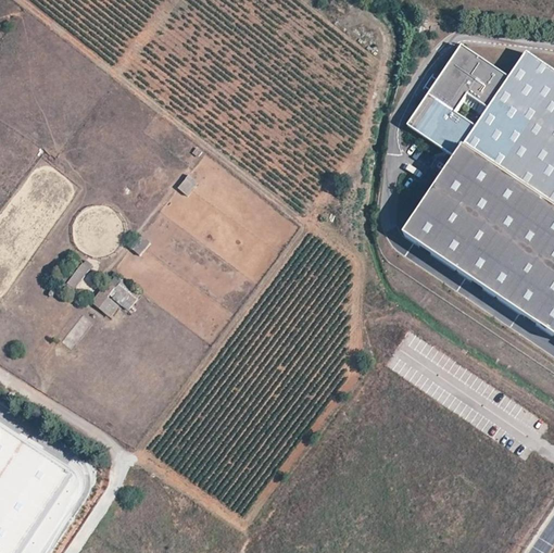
[(462,142),(507,74),(461,42),(406,123),(453,154),(462,142)]
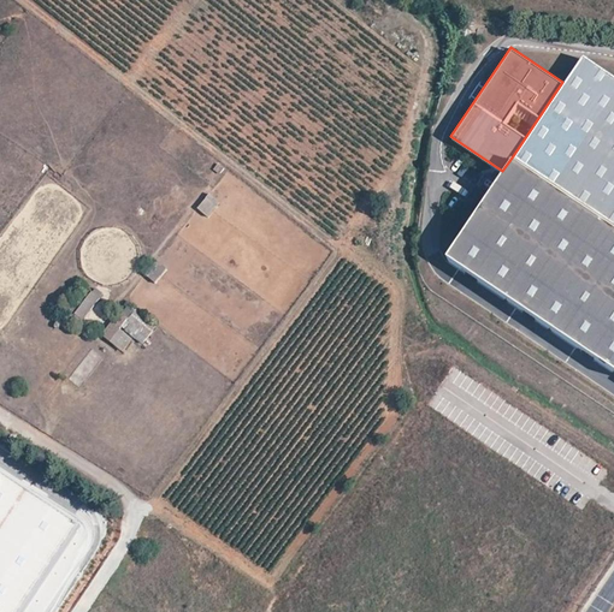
[(562,82),(512,158),(613,225),(613,73),(582,53),(562,82)]
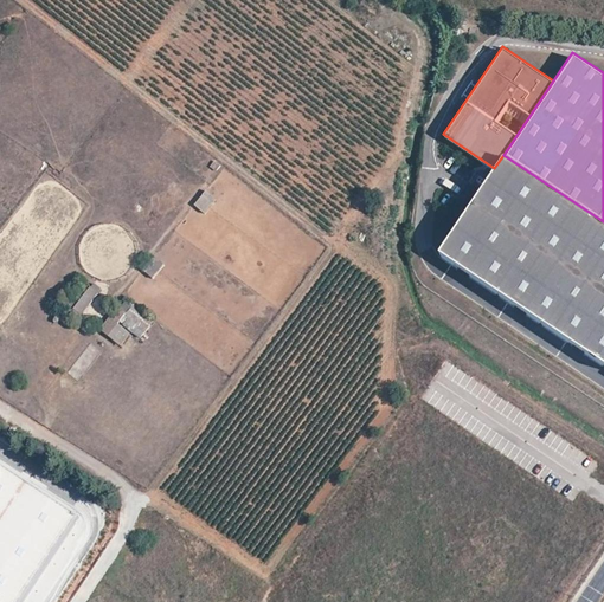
[(603,221),(503,155),(494,168),(437,253),(603,364),(603,221)]
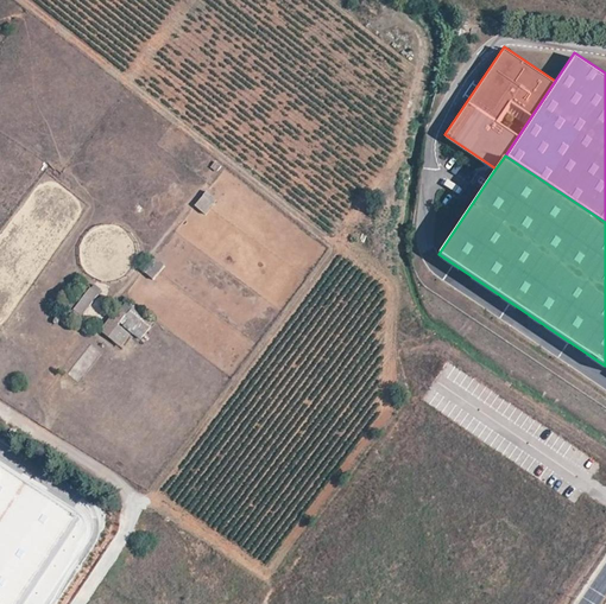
[(203,186),(191,202),(203,210),(215,196),(203,186)]
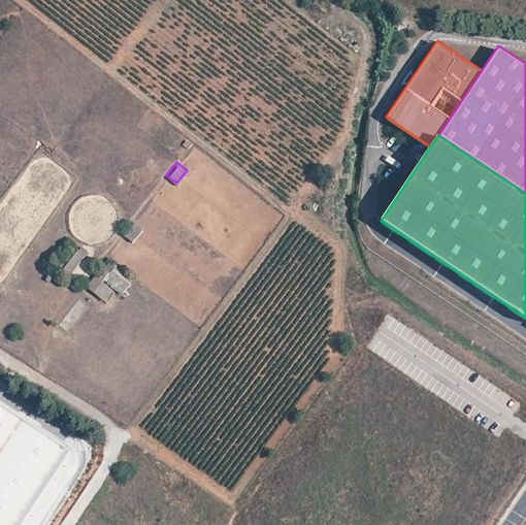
[(118,228),(131,239),(140,227),(127,217),(118,228)]
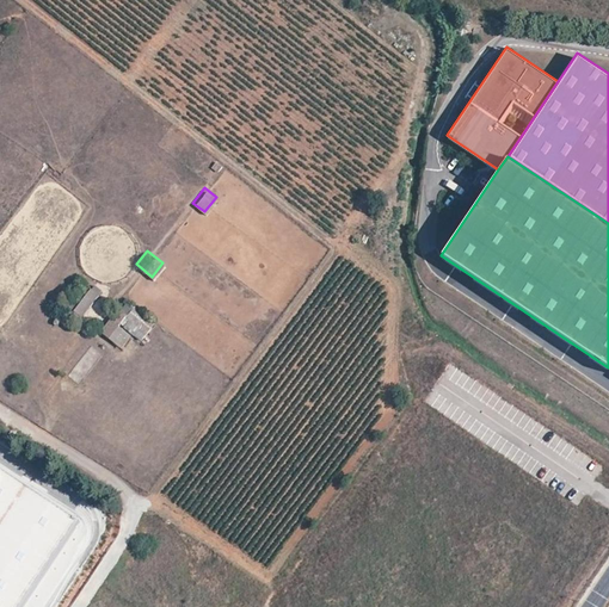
[(77,286),(60,309),(74,320),(99,287),(91,282),(84,291),(77,286)]
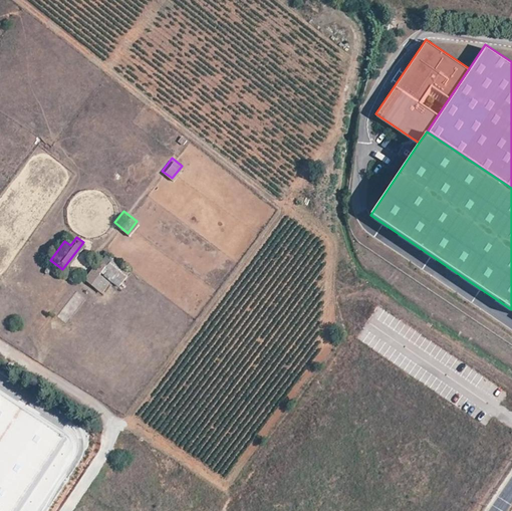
[(96,258),(82,277),(90,283),(99,291),(107,280),(97,272),(103,264),(96,258)]
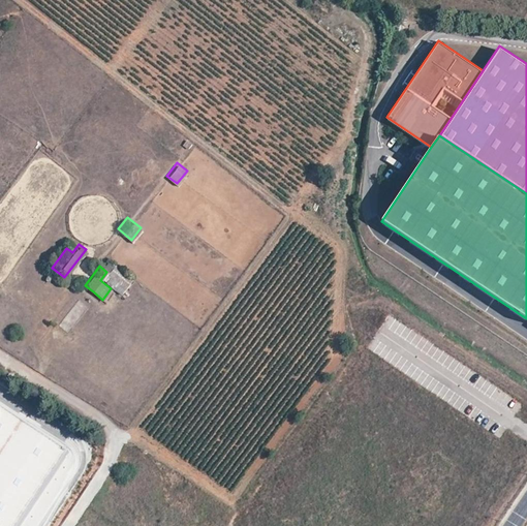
[(0,525),(8,525),(63,444),(0,403),(0,525)]
